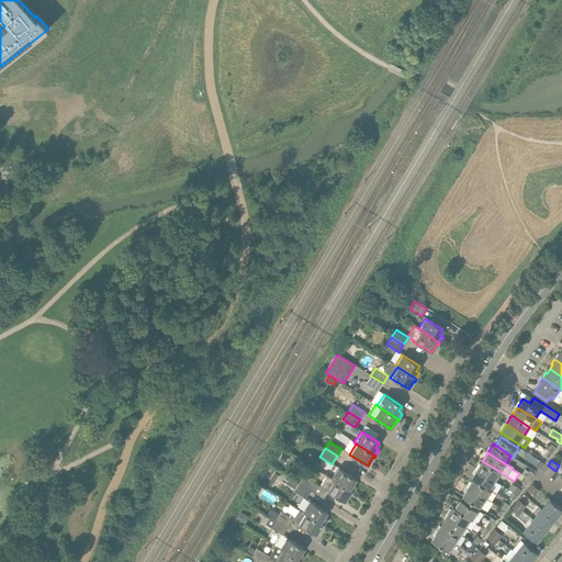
[(482,461),(476,469),(495,481),(501,472),(482,461)]
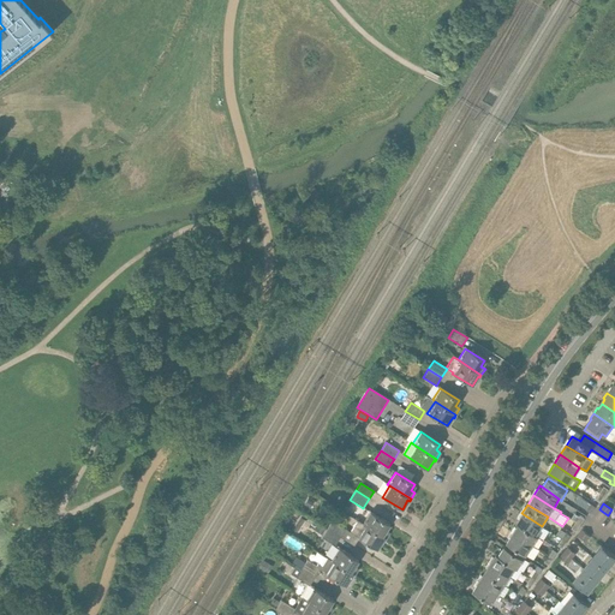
[(362,524),(364,526),(386,539),(389,532),(386,530),(389,524),(370,512),(362,524)]
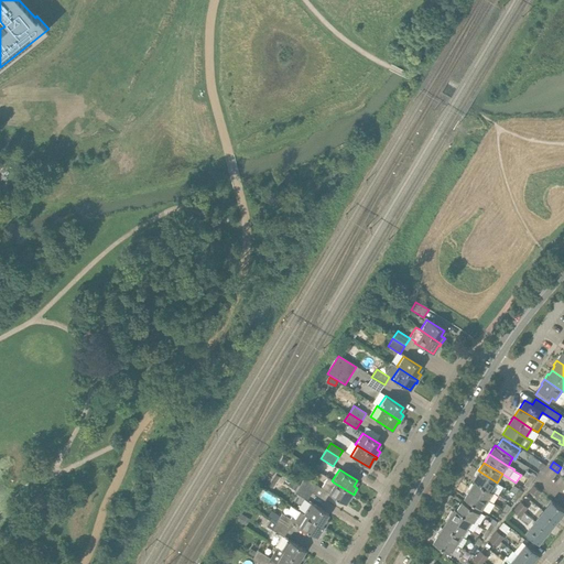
[(478,470),(473,479),(475,480),(483,486),(484,485),(491,490),(497,483),(478,470)]
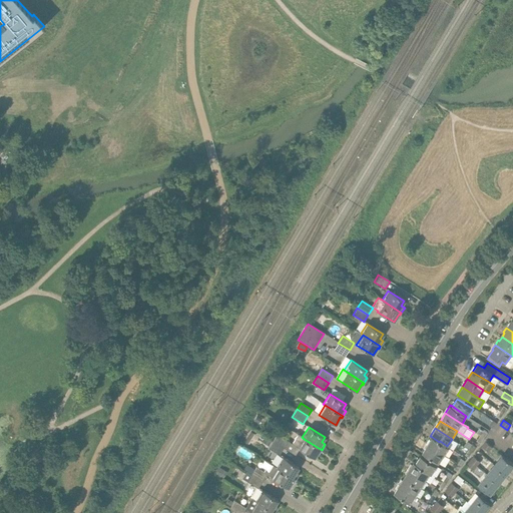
[(479,429),(477,433),(478,434),(481,436),(484,438),(488,433),(484,430),(483,431),(479,429)]
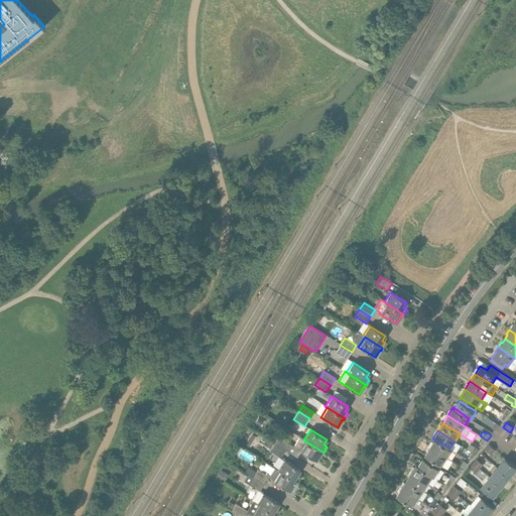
[(274,443),(285,450),(289,443),(278,436),(274,443)]
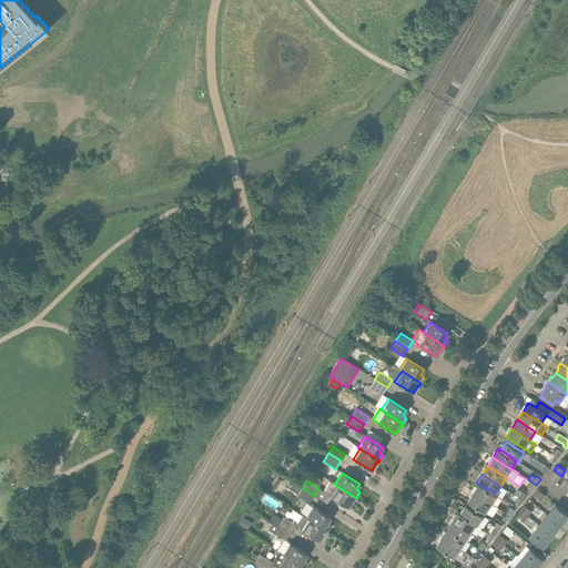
[(356,498),(336,486),(334,484),(330,482),(323,492),(330,496),(348,507),(353,499),(355,500),(356,498)]
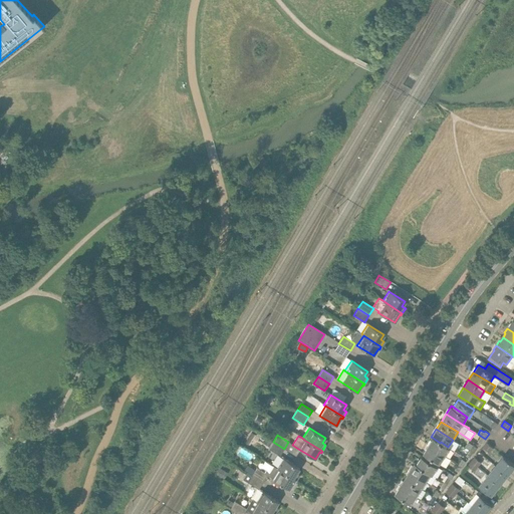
[(433,438),(428,446),(445,456),(450,448),(448,447),(441,442),(440,443),(433,438)]
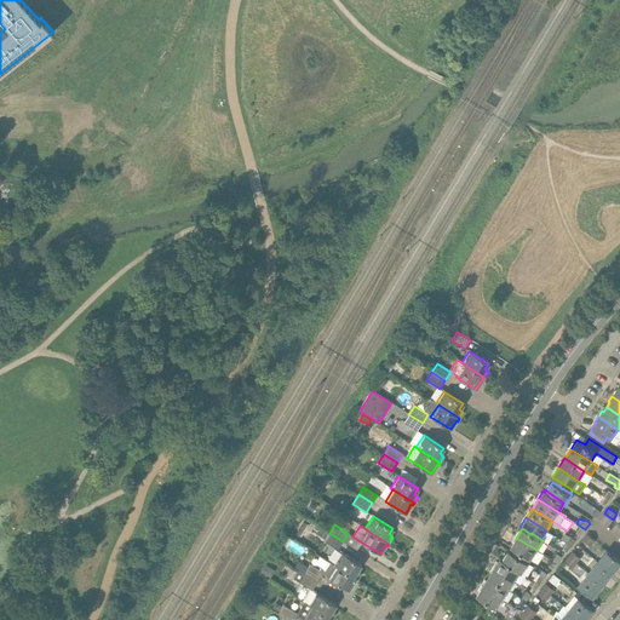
[(337,550),(343,541),(329,533),(327,537),(325,540),(323,541),(337,550)]
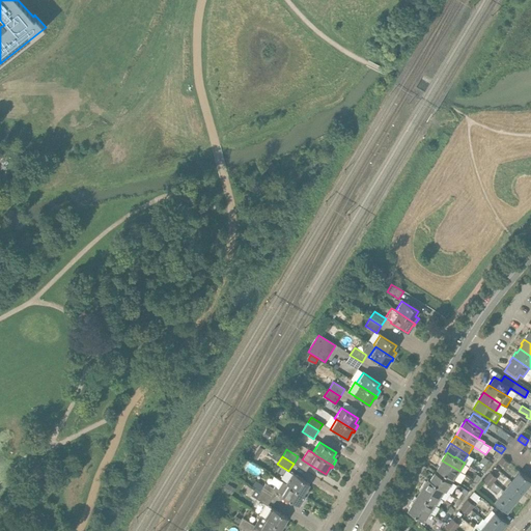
[(502,457),(498,462),(506,468),(509,464),(502,457)]
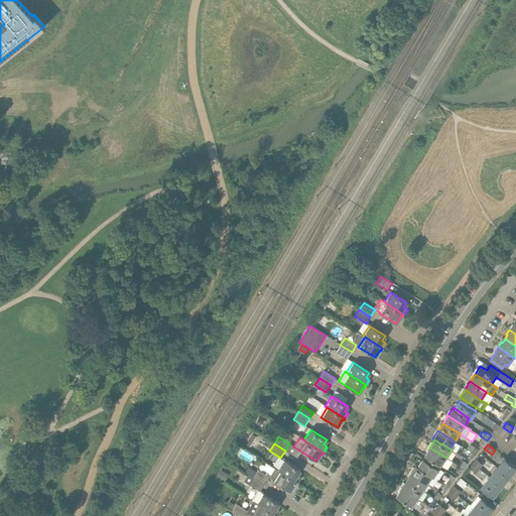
[(429,447),(425,455),(441,466),(446,458),(429,447)]
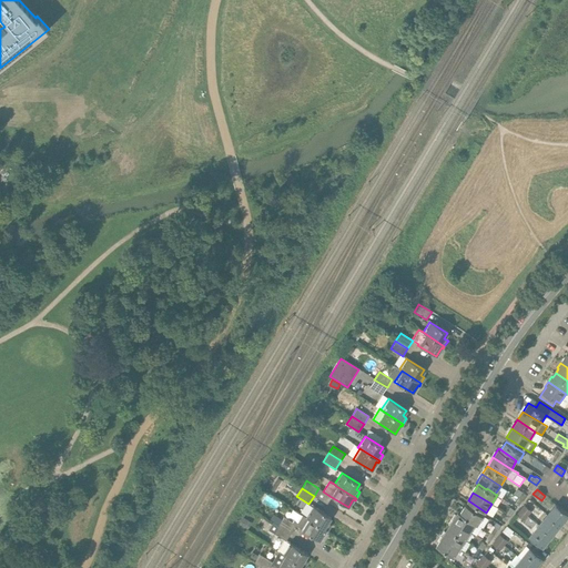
[(465,504),(460,513),(470,519),(476,524),(478,525),(484,516),(465,504)]
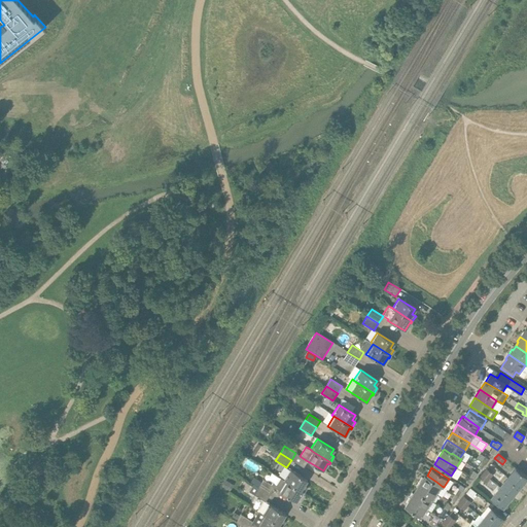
[(486,468),(483,473),(490,479),(494,475),(486,468)]
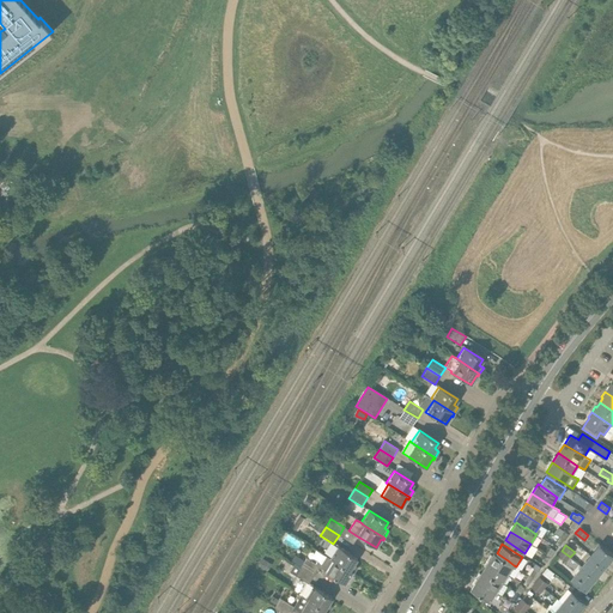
[(612,554),(601,545),(590,557),(604,568),(612,556),(612,554)]
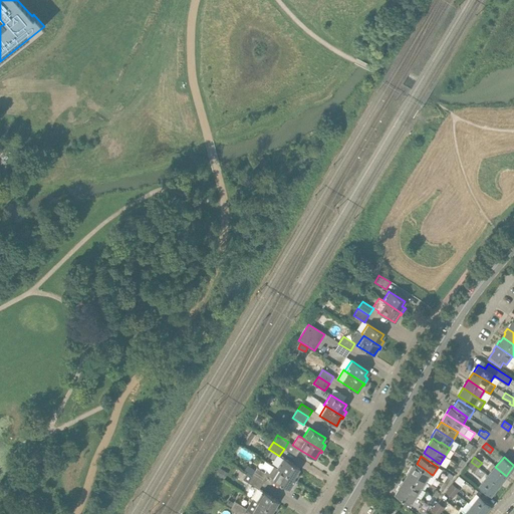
[(277,466),(297,479),(299,475),(296,473),(299,468),(283,458),(277,466)]
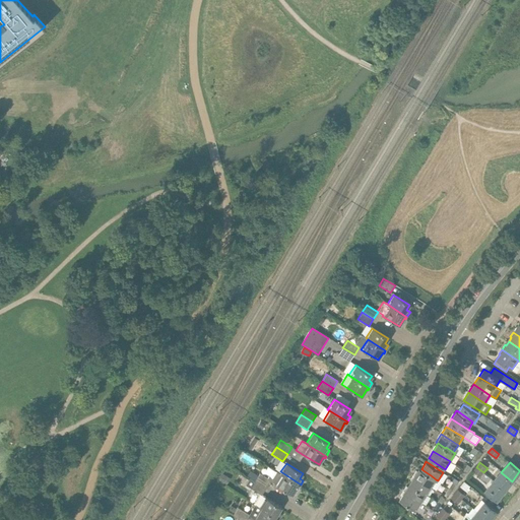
[(476,467),(472,471),(480,477),(483,472),(476,467)]
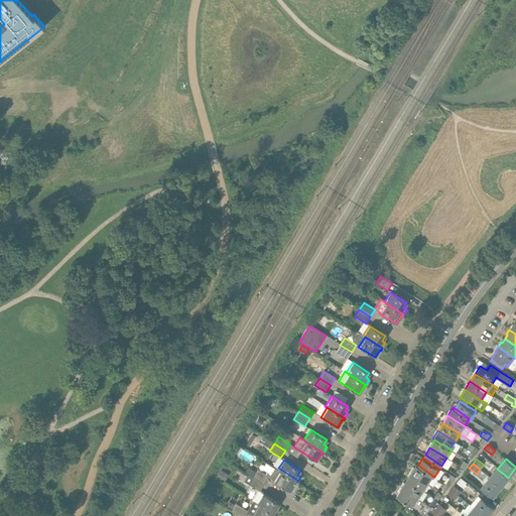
[(416,465),(411,473),(427,483),(432,476),(427,472),(418,466),(416,465)]
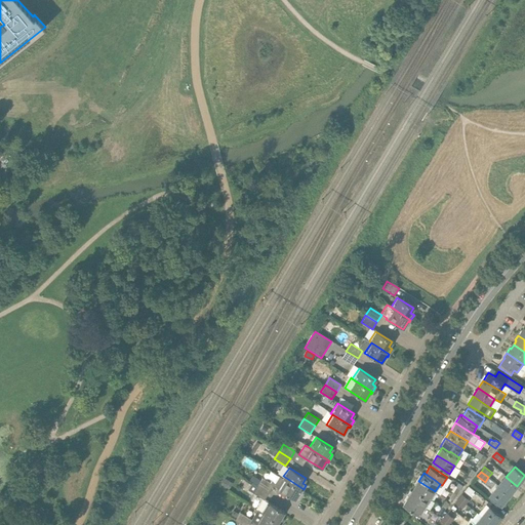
[(301,493),(304,489),(283,476),(282,478),(279,476),(275,483),(271,481),(270,483),(261,478),(256,486),(269,493),(273,486),(295,499),(299,492),(301,493)]
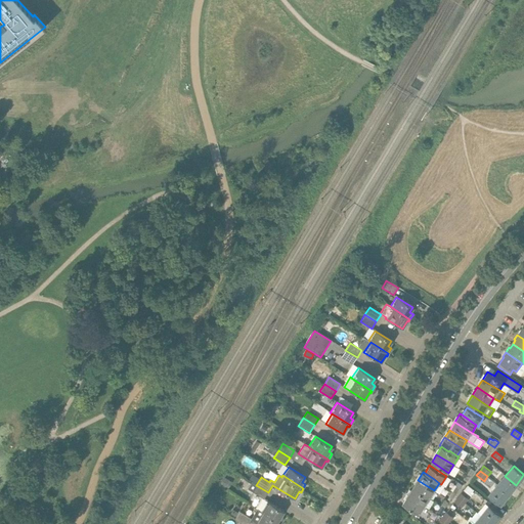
[(505,476),(496,485),(509,494),(516,485),(505,476)]
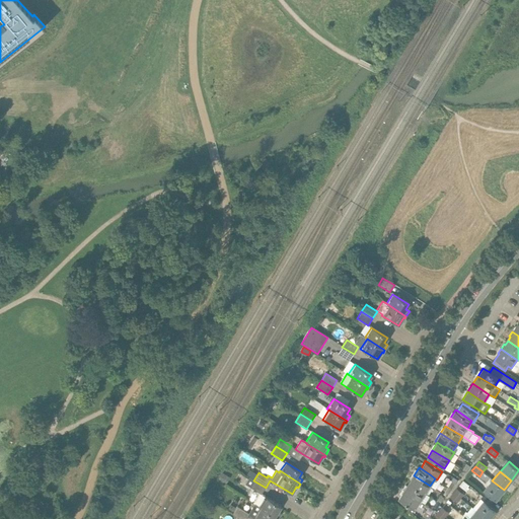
[(414,475),(409,483),(426,494),(430,486),(414,475)]
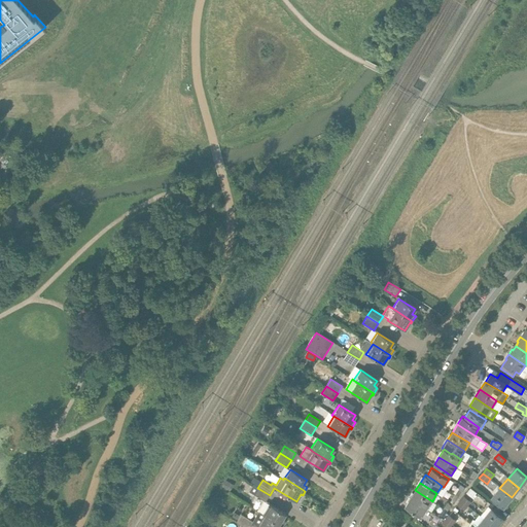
[(265,502),(270,495),(257,488),(253,485),(248,491),(253,494),(265,502)]
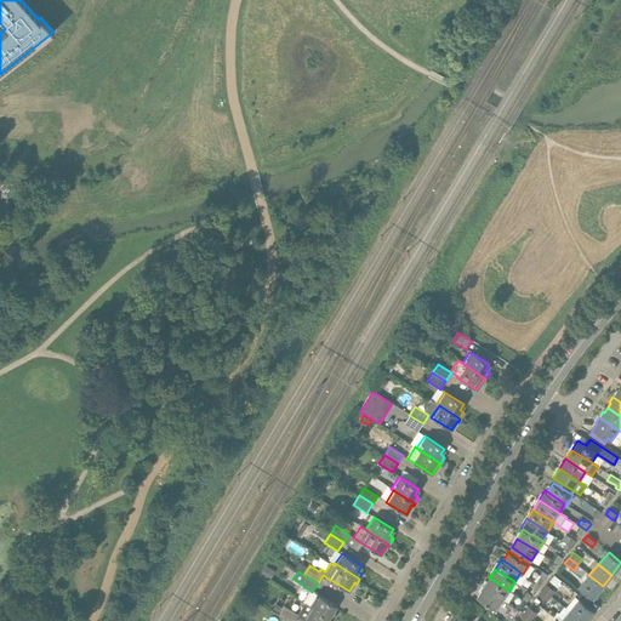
[(588,575),(580,586),(593,598),(594,597),(593,597),(603,586),(588,575)]
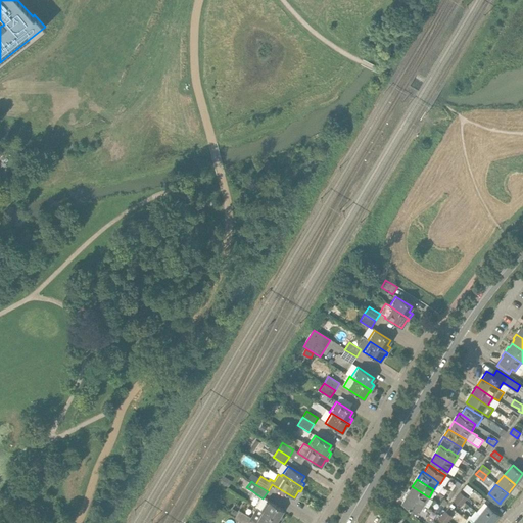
[(412,486),(407,494),(424,505),(429,497),(412,486)]
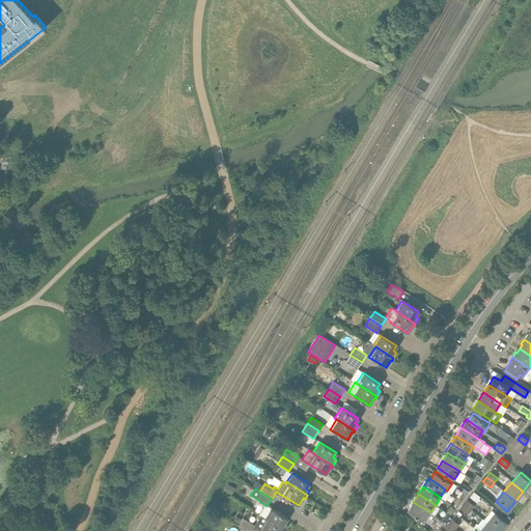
[(468,500),(464,504),(471,510),(475,506),(468,500)]
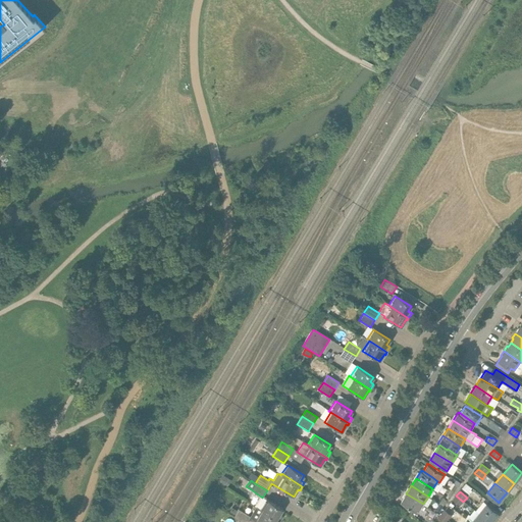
[(406,493),(401,502),(418,512),(423,504),(406,493)]
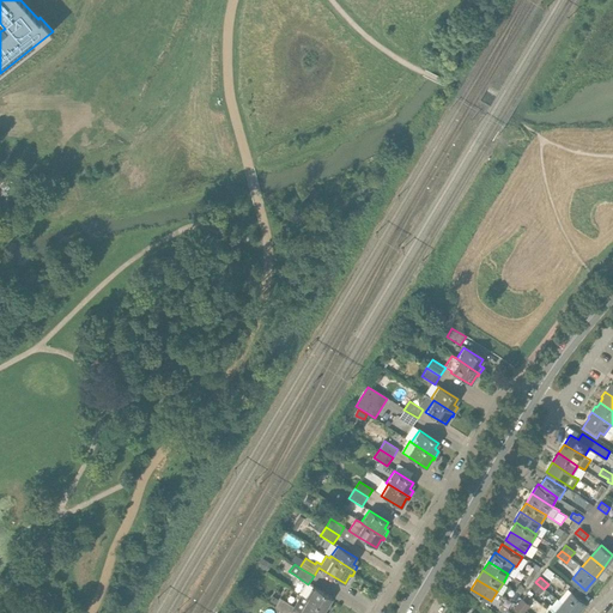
[(535,582),(532,587),(540,594),(544,589),(535,582)]
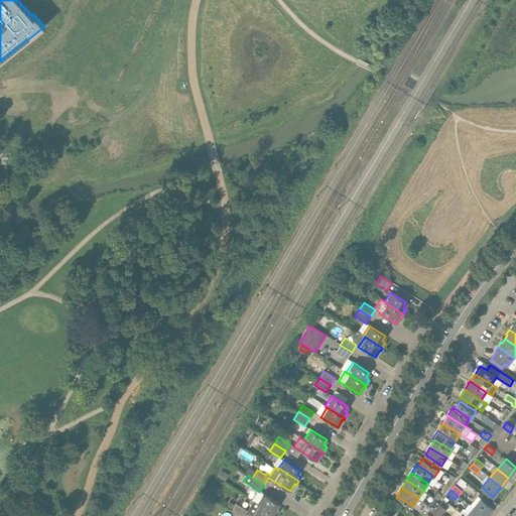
[(279,503),(263,493),(257,504),(276,515),(279,511),(275,509),(279,503)]
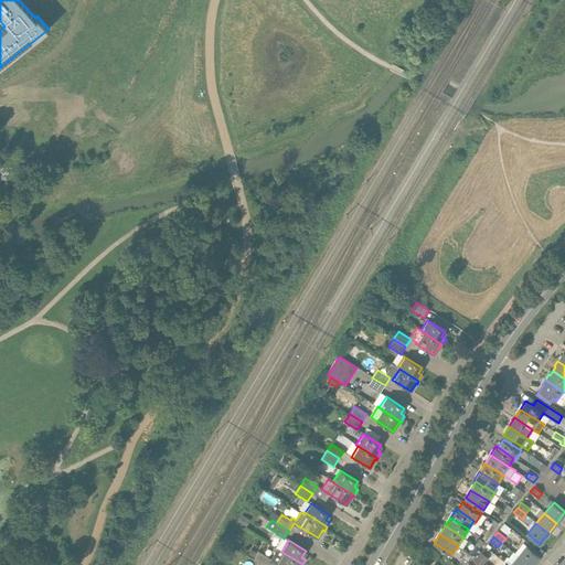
[(528,545),(519,556),(530,564),(532,564),(540,555),(541,555),(528,545)]
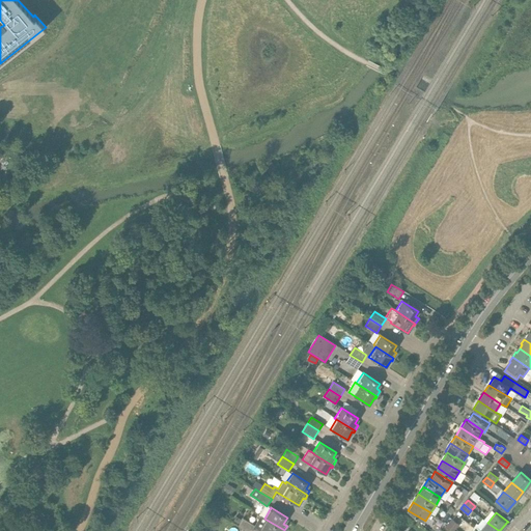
[(250,530),(254,526),(235,513),(230,521),(238,526),(246,530),(250,530)]
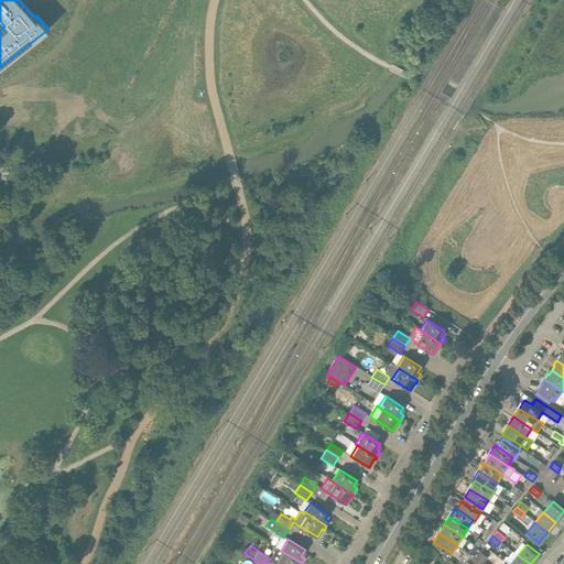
[(301,563),(302,563),(281,551),(277,549),(270,559),(278,563),(301,563)]
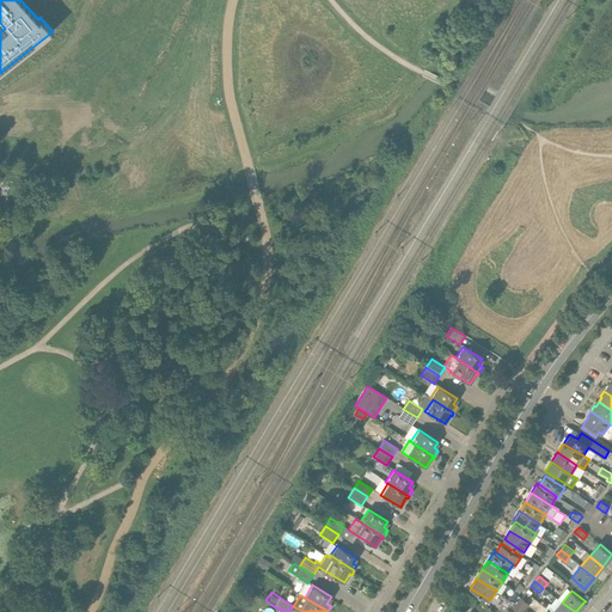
[(521,598),(518,603),(526,610),(530,605),(521,598)]
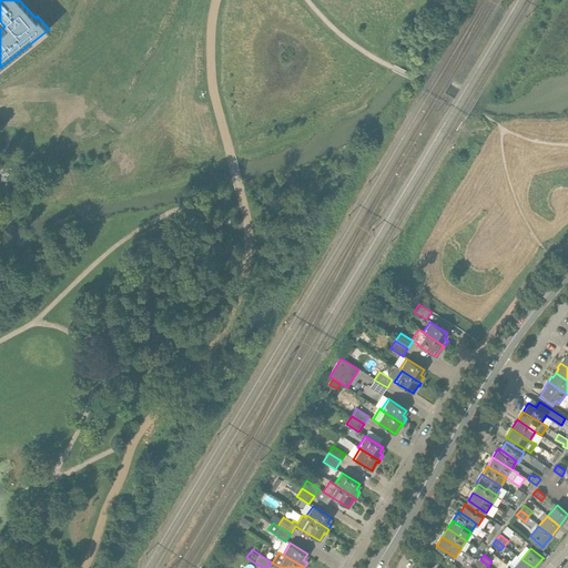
[(516,556),(508,566),(510,567),(533,567),(521,559),(516,556)]
